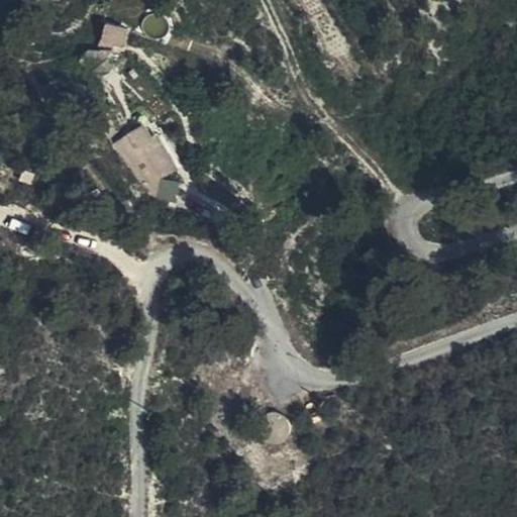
[(123,28),(102,23),(99,37),(119,42),(123,28)]
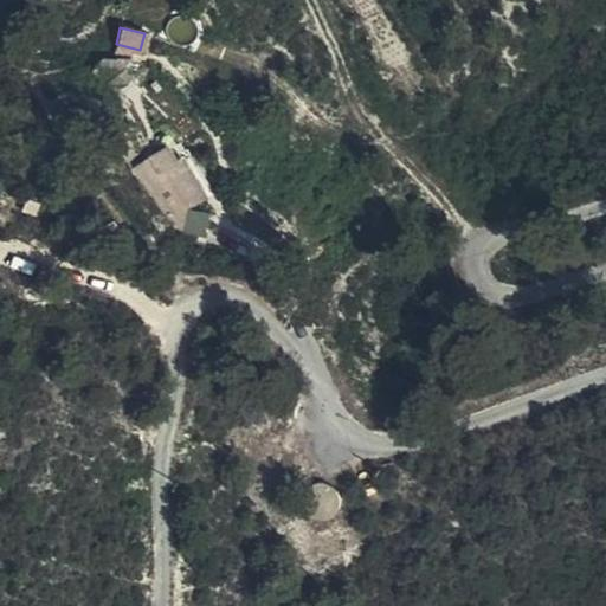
[(90,68),(103,82),(129,58),(110,58),(107,53),(90,68)]
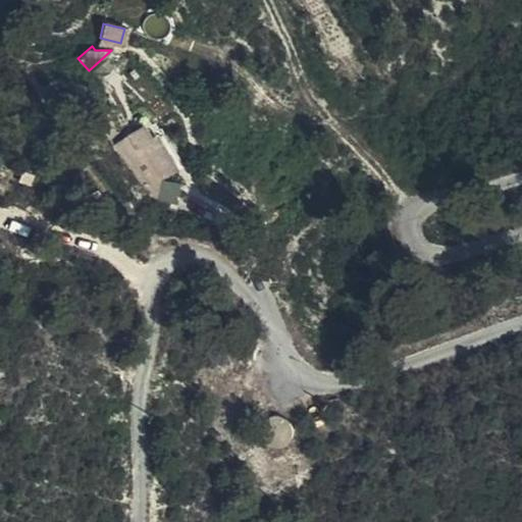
[(111,50),(89,70),(98,83),(124,60),(115,48),(111,50)]
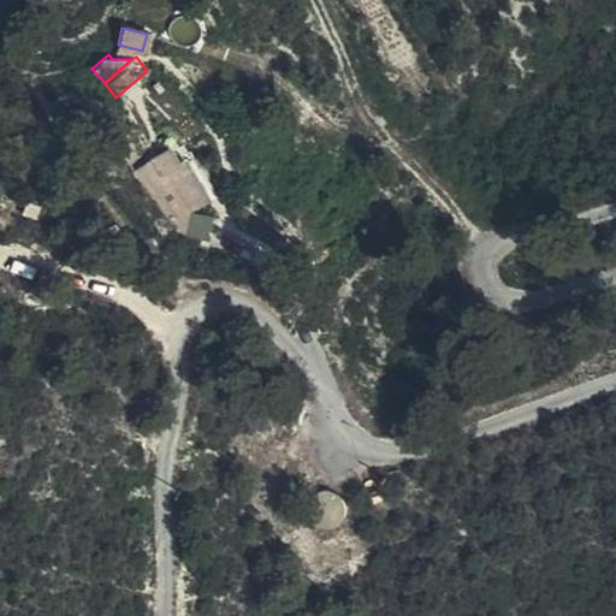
[(148,157),(149,158),(161,176),(166,173),(187,208),(206,199),(185,163),(182,158),(176,160),(166,146),(154,153),(148,157)]
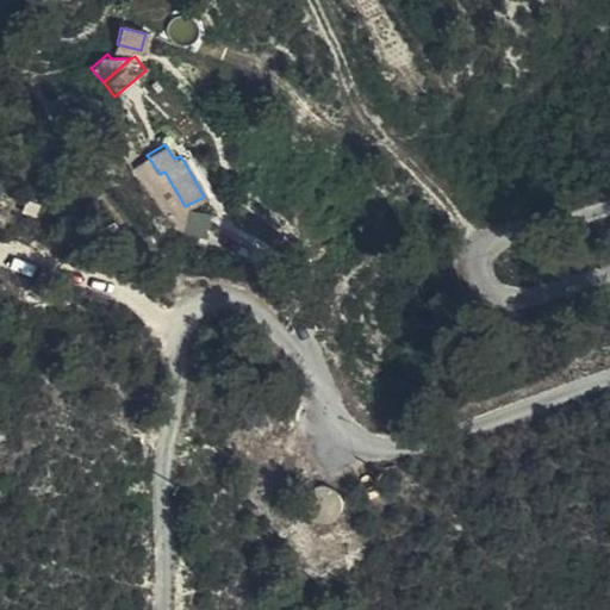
[(160,174),(148,156),(129,169),(149,194),(174,226),(182,237),(185,219),(186,209),(185,206),(165,172),(160,174)]
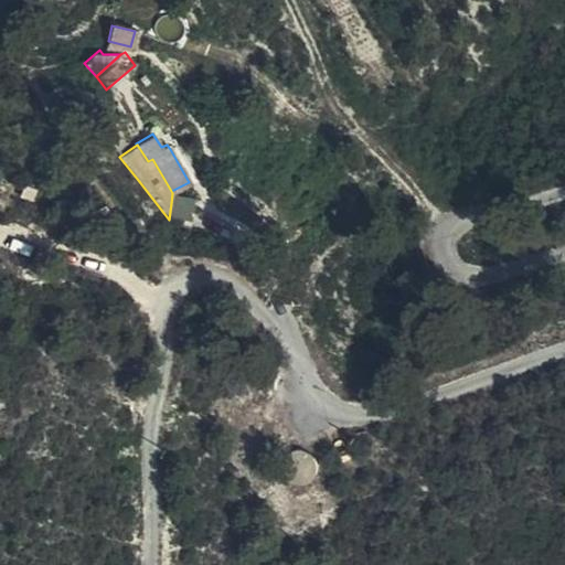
[(301,447),(297,448),(295,448),(290,450),(287,452),(285,455),(284,458),(281,460),(281,466),(281,469),(283,473),(285,476),(287,480),(290,482),(295,484),(297,484),(301,484),(306,483),(311,480),(313,478),(316,475),(318,470),(318,468),(318,465),(318,460),(316,457),(313,454),(310,450),(307,449),(306,448),(301,447)]
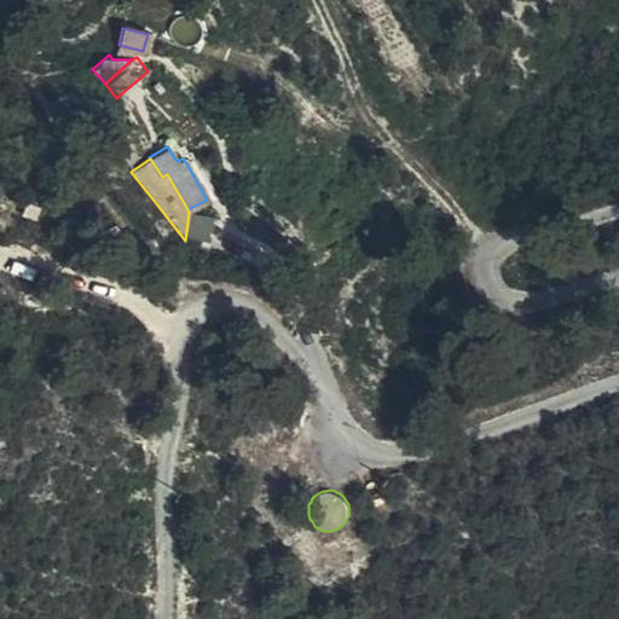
All buildings are outlined.
